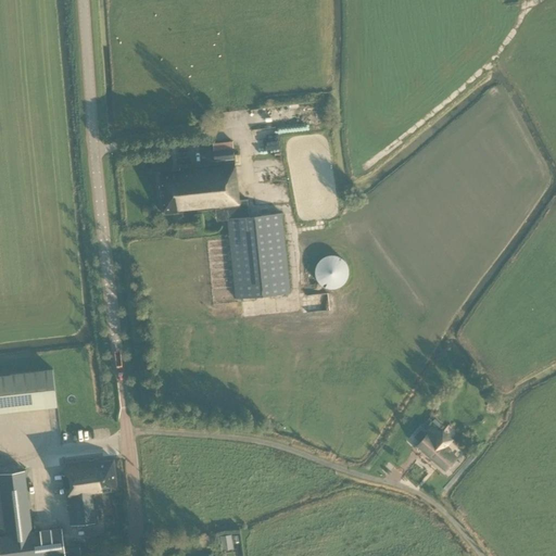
[(214,161),(235,159),(232,141),(213,143),(214,161)]
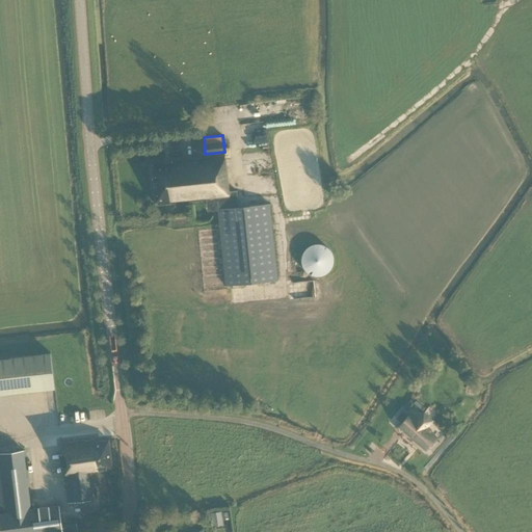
[(183,160),(182,156),(182,151),(170,152),(171,157),(171,161),(171,163),(163,164),(163,162),(152,163),(154,178),(153,178),(155,190),(156,205),(167,204),(167,202),(169,202),(169,204),(211,200),(212,210),(218,210),(225,286),(277,281),(269,204),(238,207),(237,193),(229,193),(224,156),(183,160)]
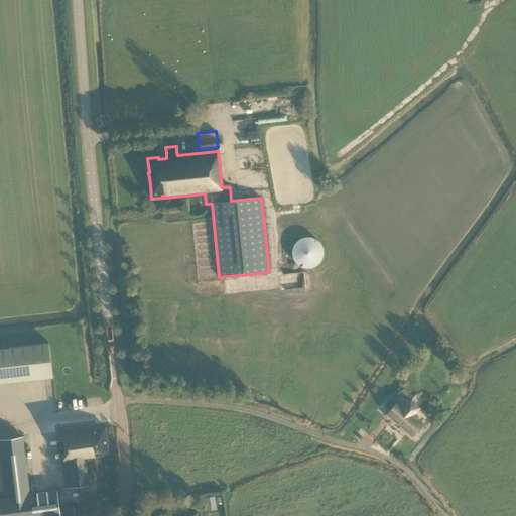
[(310,237),(307,237),(306,237),(304,237),(302,238),(300,239),(298,240),(297,241),(296,241),(295,242),(295,243),(294,244),(294,245),(293,246),(293,247),(292,248),(292,249),(292,250),(292,251),(292,253),(292,254),(292,255),(292,256),(293,257),(293,258),(293,259),(294,260),(294,261),(295,262),(296,263),(297,264),(298,265),(299,265),(301,266),(302,267),(304,267),(305,268),(306,268),(308,268),(310,268),(312,267),(314,267),(316,266),(317,264),(319,263),(319,262),(320,261),(321,261),(321,260),(323,258),(323,257),(324,256),(324,255),(324,254),(324,253),(324,252),(324,251),(324,250),(324,248),(323,247),(323,246),(321,245),(321,244),(320,243),(318,241),(317,240),(316,239),(315,239),(314,238),(312,237),(310,237)]
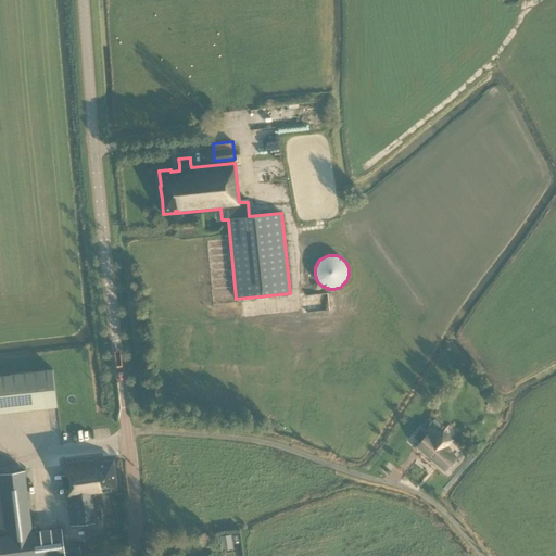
[(0,408),(59,404),(55,366),(0,369),(0,408)]
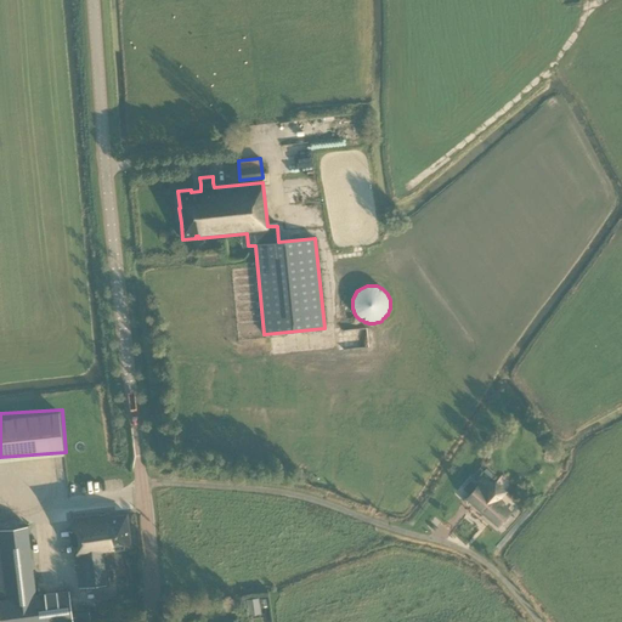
[(499,499),(505,491),(495,481),(486,492),(479,485),(467,498),(498,526),(499,525),(504,529),(513,519),(509,515),(510,514),(502,507),(504,504),(499,499)]
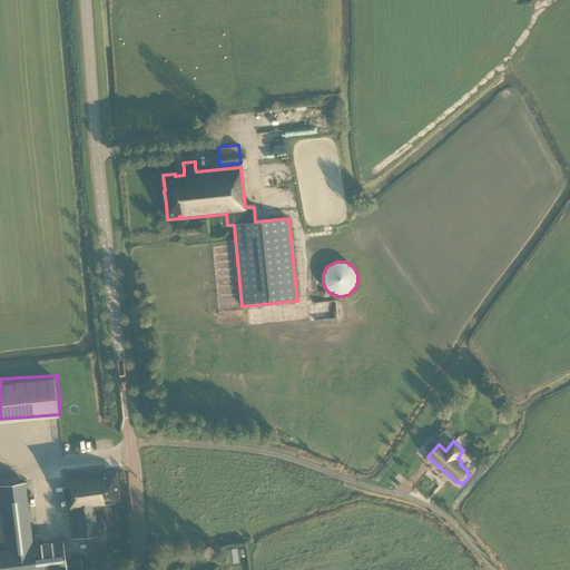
[(101,473),(101,471),(66,475),(75,538),(102,536),(100,519),(96,520),(95,514),(106,513),(106,518),(114,517),(111,503),(121,502),(117,471),(101,473)]
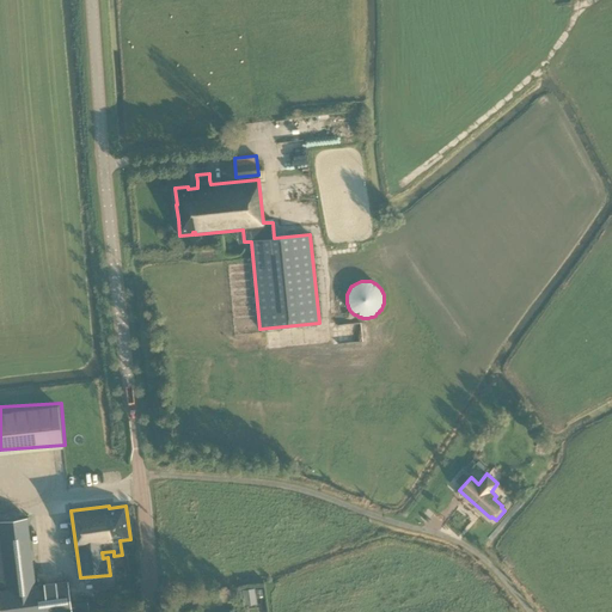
[(36,585),(28,518),(0,520),(0,611),(89,611),(89,603),(72,605),(68,581),(36,585)]
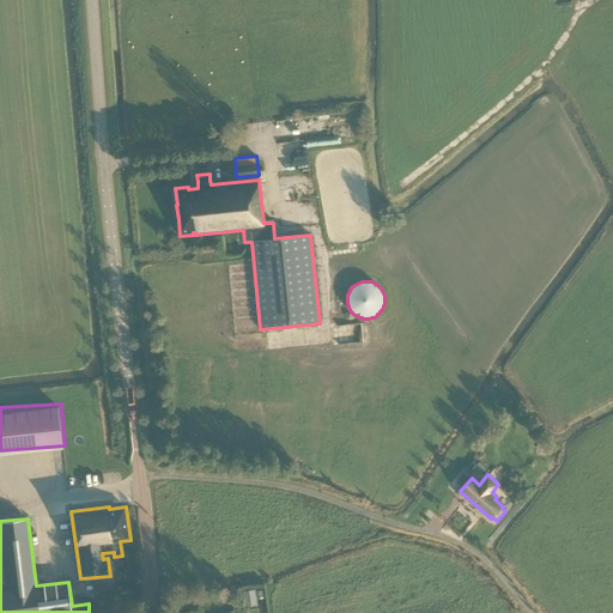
[(244,607),(256,605),(255,589),(243,590),(244,607)]
